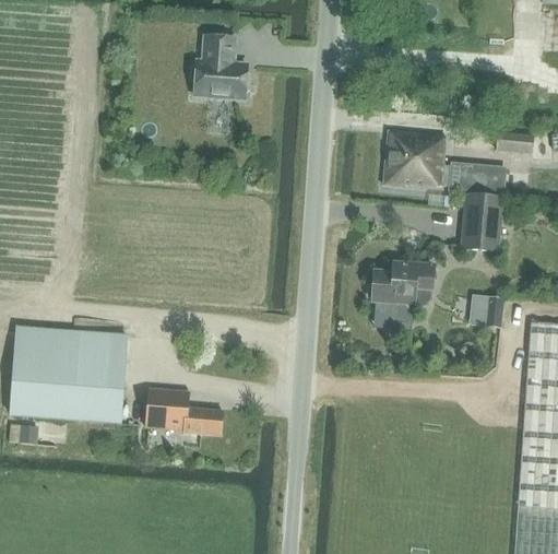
[(232,50),(234,35),(205,33),(202,66),(196,65),(193,91),(244,95),(244,89),(248,85),(249,81),(249,77),(249,72),(246,68),(246,62),(228,61),(229,52),(230,52),(232,52),(232,51),(232,50)]
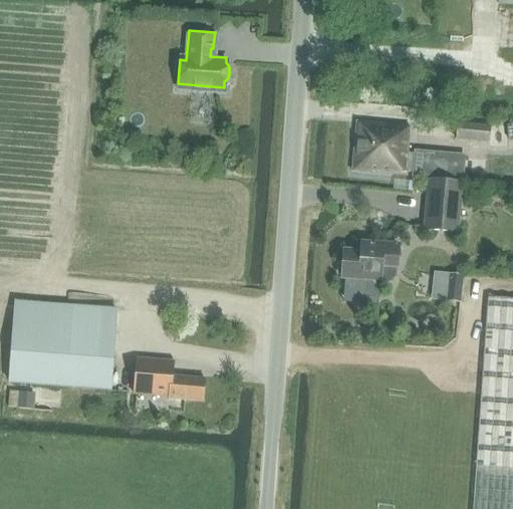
[(356,114),(356,119),(352,169),(393,173),(393,170),(405,171),(410,119),(356,114)]
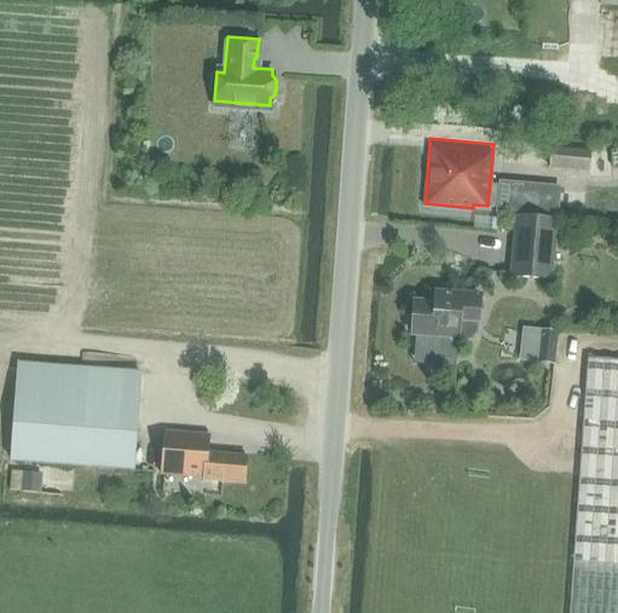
[(549,167),(590,169),(591,148),(550,145),(549,167)]
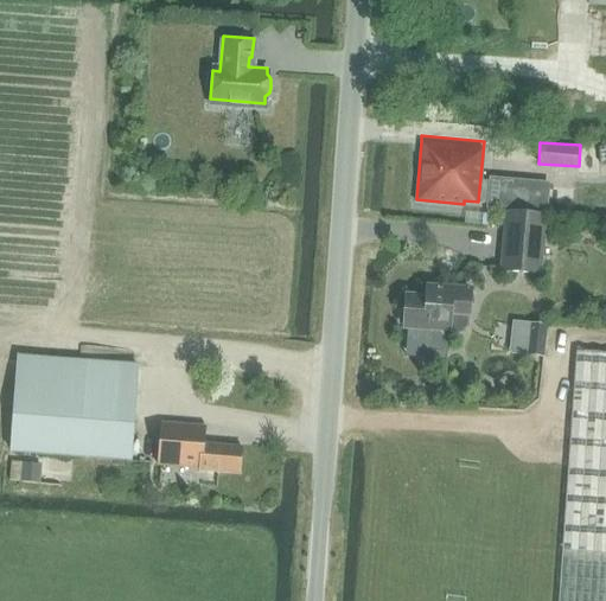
[(489,205),(546,210),(548,183),(491,177),(489,205)]
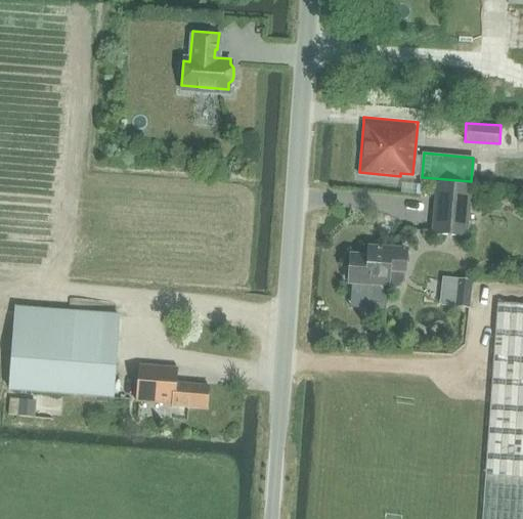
[(432,230),(465,233),(469,184),(436,181),(432,230)]
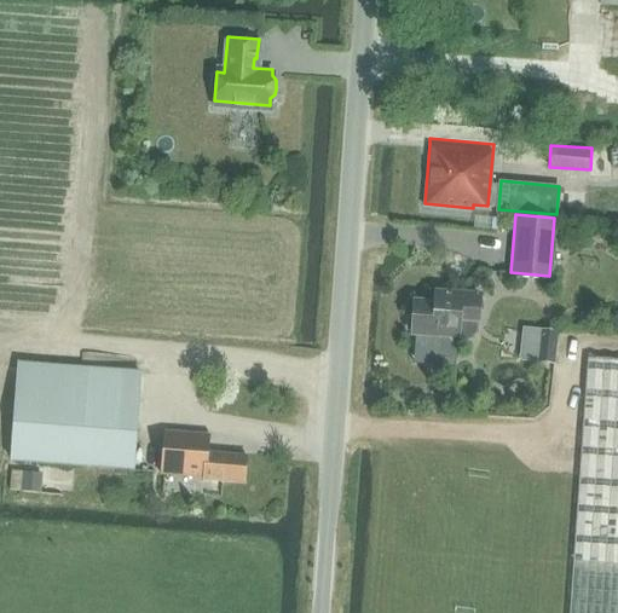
[(409,311),(408,324),(414,329),(414,331),(432,333),(431,350),(437,354),(448,356),(454,351),(455,334),(456,334),(469,335),(475,330),(479,293),(437,290),(437,300),(416,300),(415,307),(409,311)]
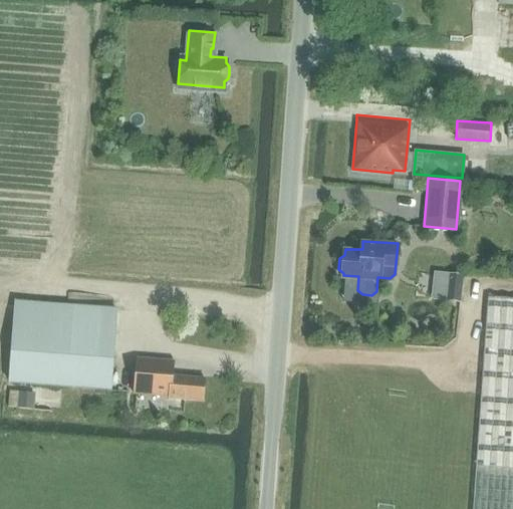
[(449,270),(446,297),(460,299),(463,272),(449,270)]
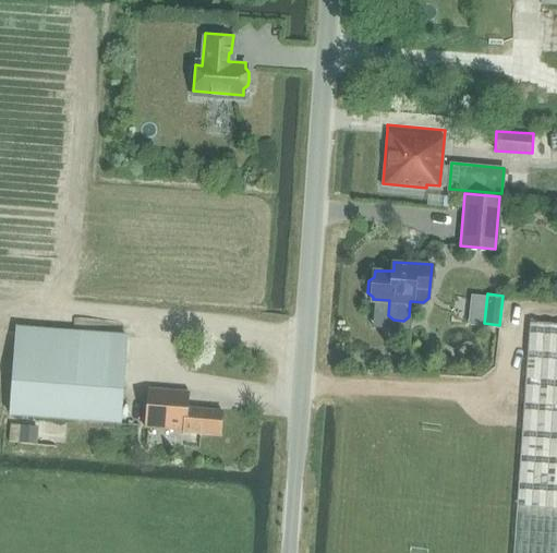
[(556,552),(556,326),(530,325),(524,405),(513,552),(556,552)]
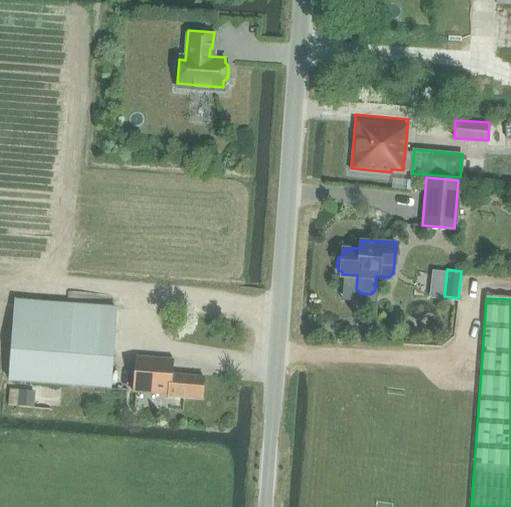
[(8,378),(107,385),(114,305),(14,299),(8,378)]
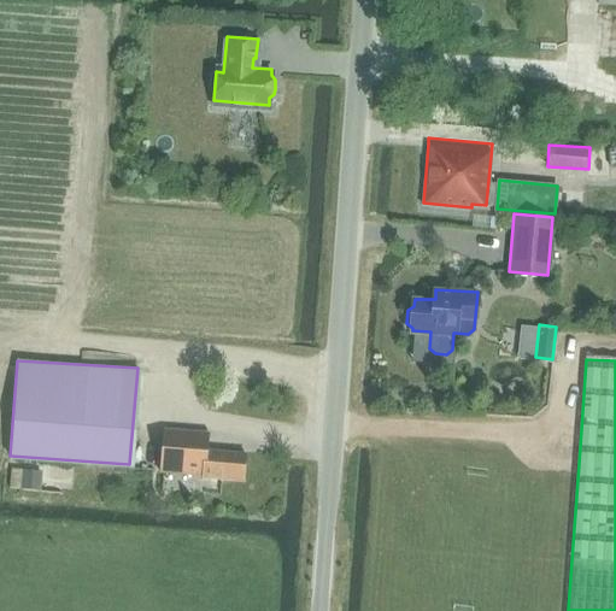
[(207,429),(188,428),(162,426),(158,465),(199,469),(199,474),(240,477),(242,450),(206,447),(207,429)]
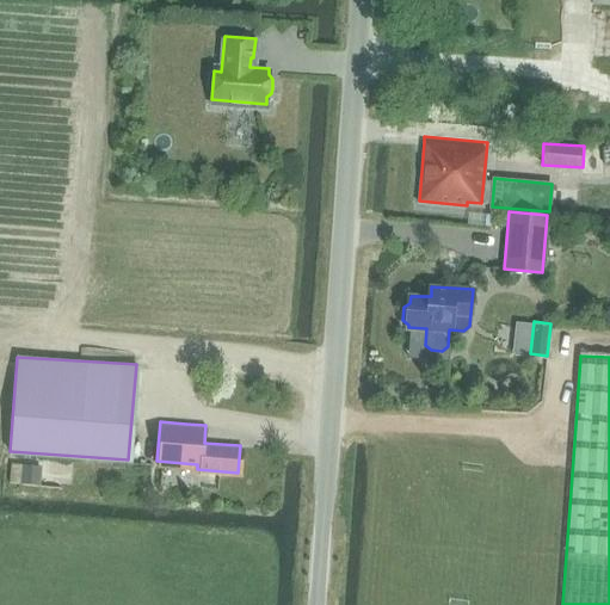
[(11,460),(8,479),(39,481),(41,463),(11,460)]
